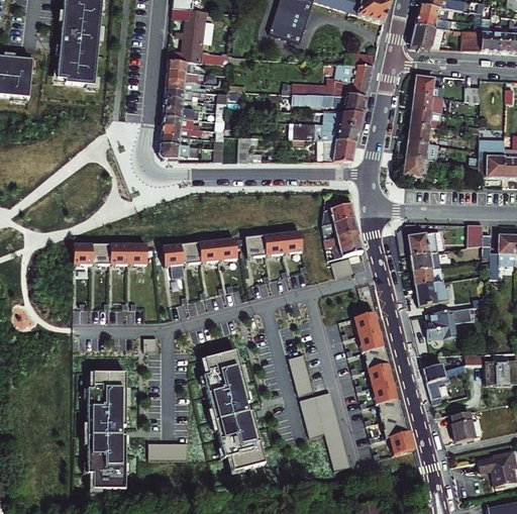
[(94,86),(102,0),(64,0),(57,79),(65,79),(65,83),(94,86)]
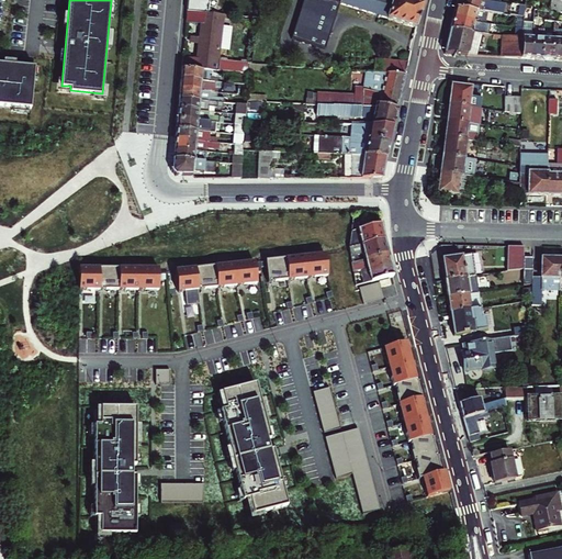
[(191,0),(190,11),(211,13),(212,0),(191,0)]
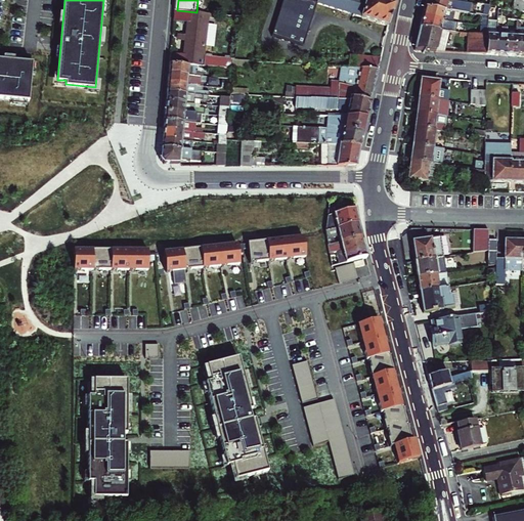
[(285,0),(275,36),(304,44),(317,4),(388,26),(395,5),(379,0),(285,0)]
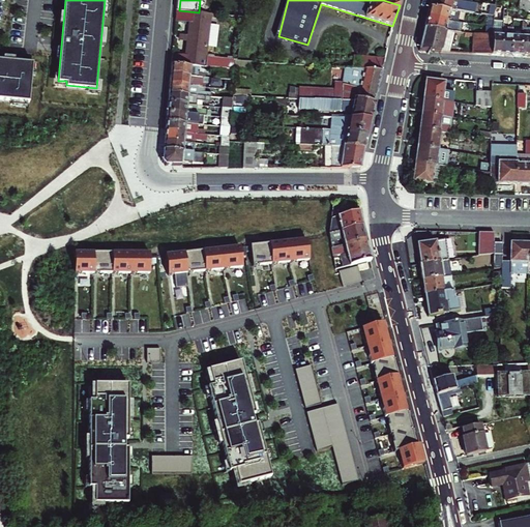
[(458,10),(460,4),(444,0),(436,0),(433,10),(454,15),(466,16),(467,12),(458,10)]
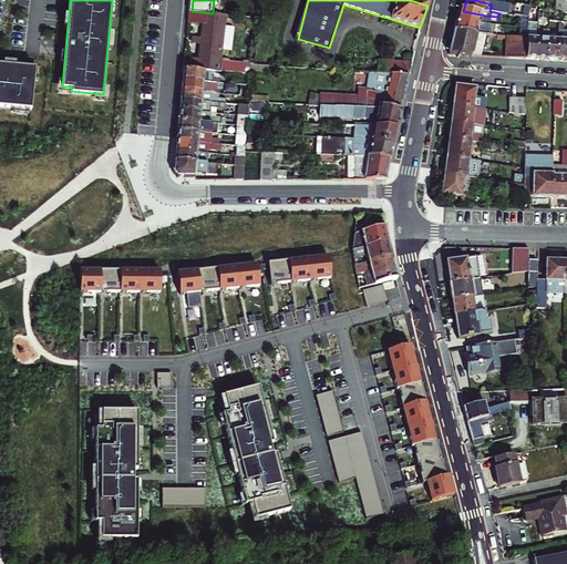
[(224,29),(225,14),(213,13),(192,11),(191,22),(204,23),(199,57),(186,55),(185,67),(205,68),(219,70),(223,70),(238,71),(241,71),(244,71),(253,72),(254,62),(226,59),(229,30),(224,29)]
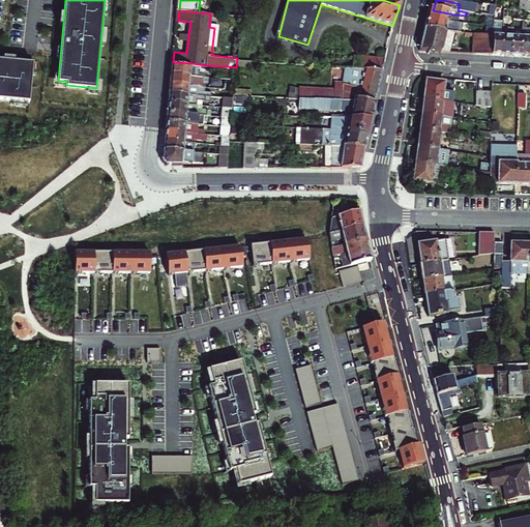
[(452,21),(454,15),(433,10),(431,21),(458,26),(461,26),(462,22),(460,21),(459,23),(452,21)]
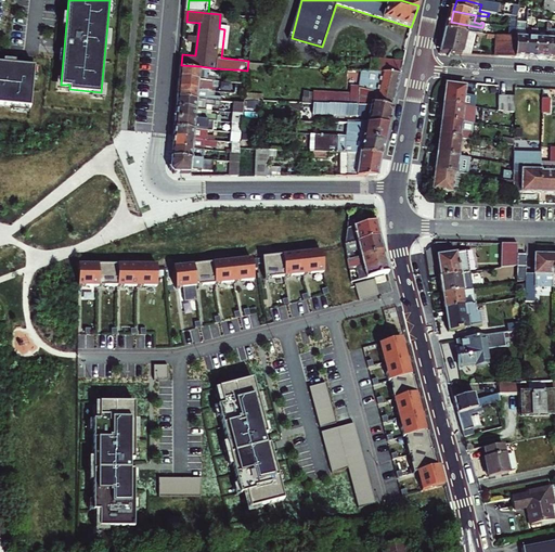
[(479,31),(479,27),(451,22),(449,33),(480,37),(481,33),(479,31)]
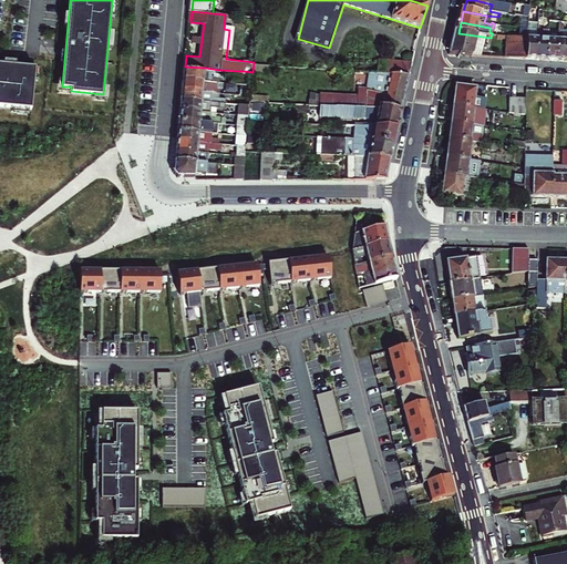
[(531,34),(531,42),(531,43),(528,63),(540,63),(542,43),(543,32),(543,23),(532,22),(531,33),(531,34)]
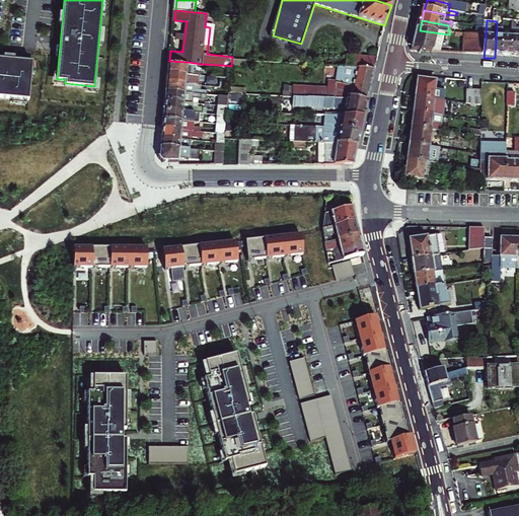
[(497,29),(496,40),(495,58),(504,59),(506,33),(507,31),(500,31),(500,29),(497,29)]
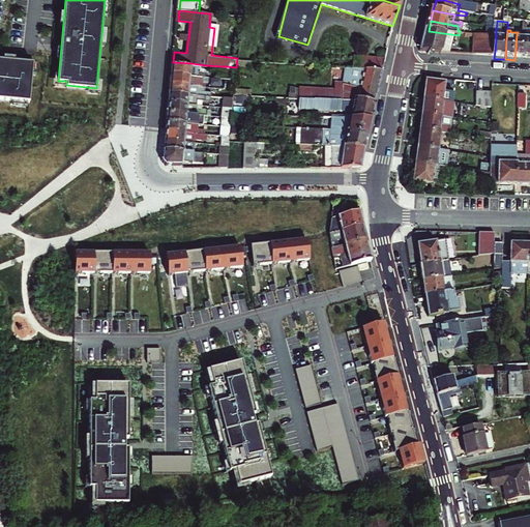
[(452,56),(459,35),(429,31),(422,54),(452,56)]
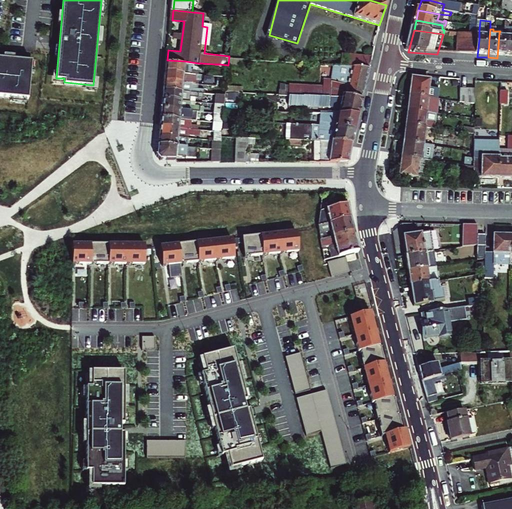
[(499,33),(497,58),(507,58),(508,34),(499,33)]
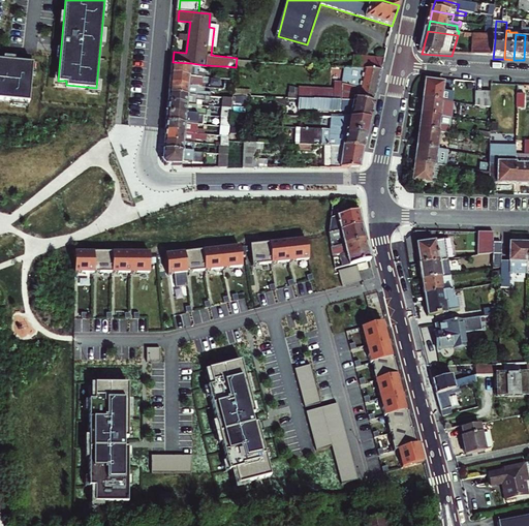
[(495,40),(477,38),(475,58),(493,59),(495,40)]
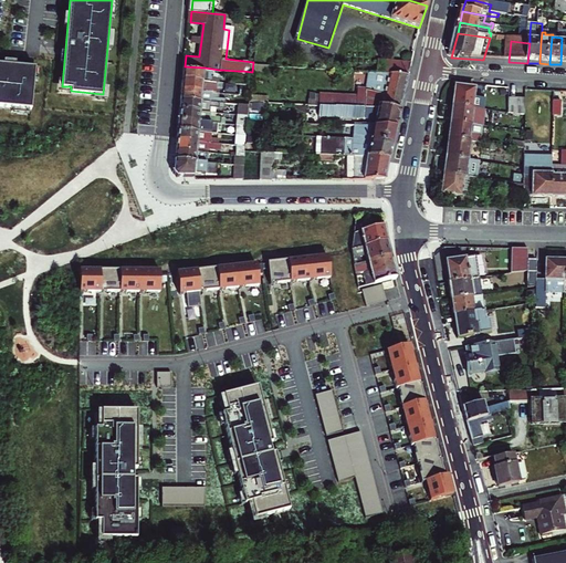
[(388,71),(408,72),(411,62),(391,61),(390,65),(388,71)]
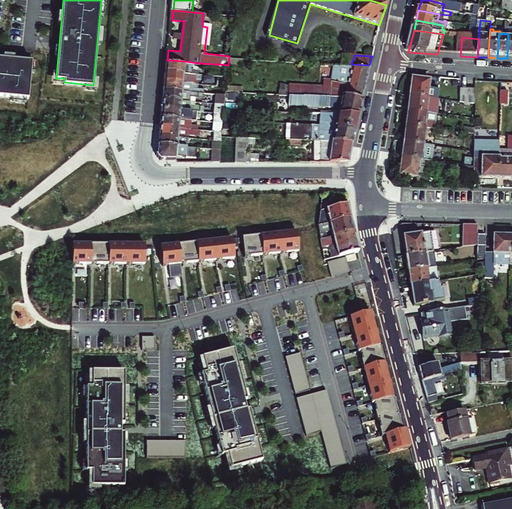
[(0,94),(28,97),(31,59),(0,56),(0,94)]
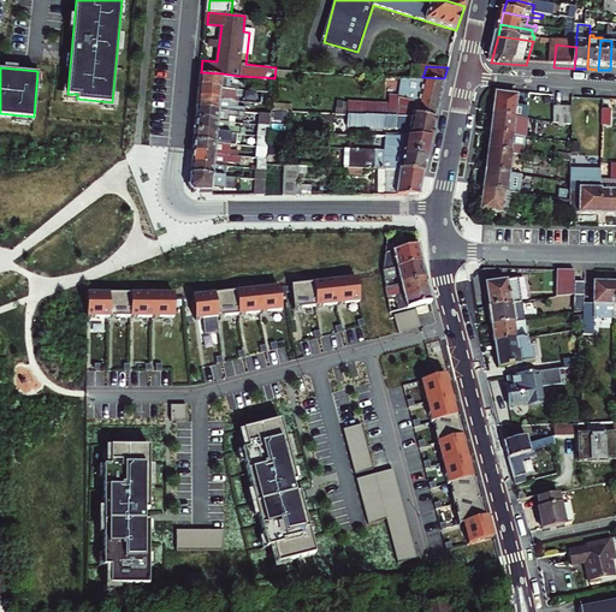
[(201,72),(200,84),(223,85),(242,88),(242,76),(238,76),(223,73),(201,72)]
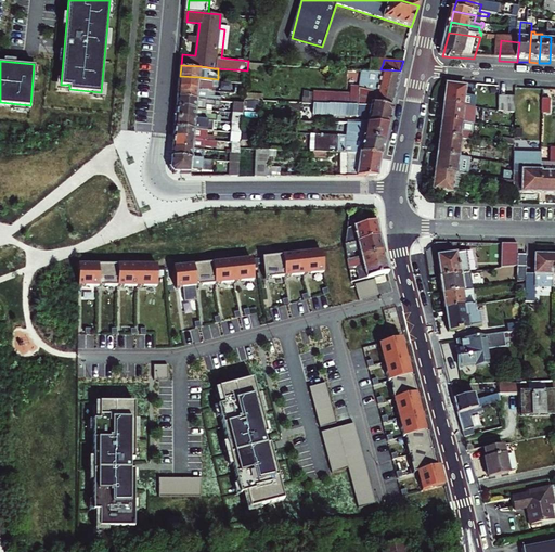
[(347,68),(346,79),(357,81),(358,69),(347,68)]
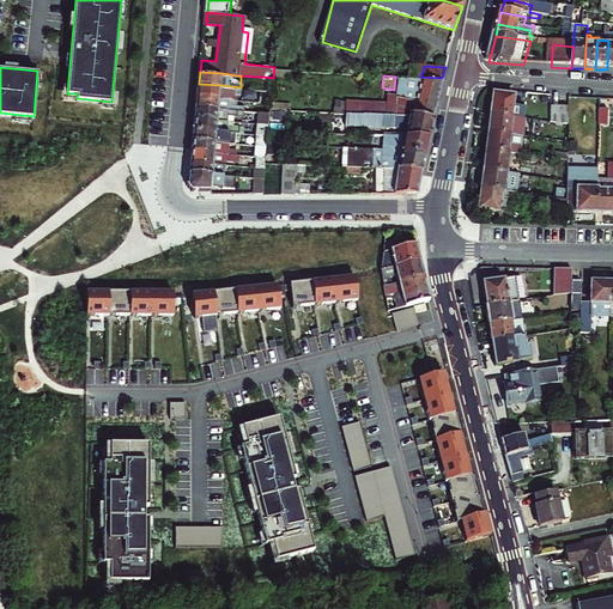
[(406,77),(398,75),(395,96),(399,96),(401,97),(401,95),(411,97),(412,98),(436,104),(442,78),(420,77),(406,77)]
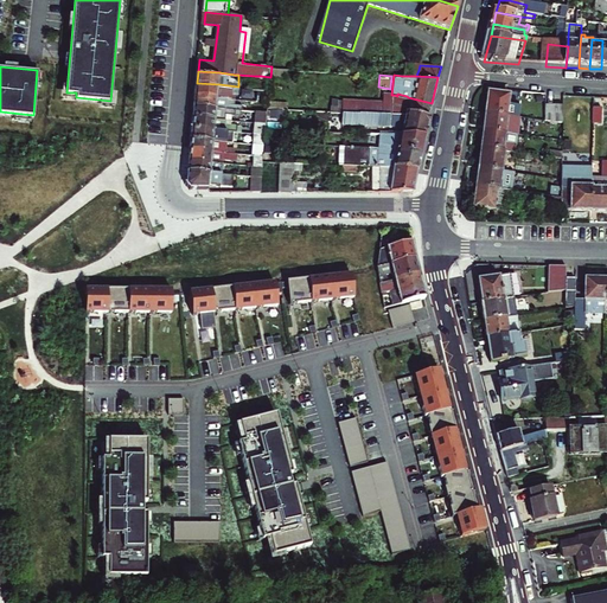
[(261,76),(260,88),(269,89),(270,84),(270,77),(261,76)]
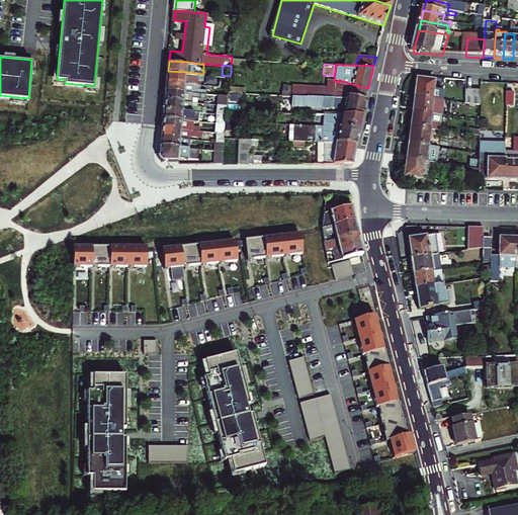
[(168,71),(167,79),(186,81),(202,82),(203,74),(187,72),(168,71)]
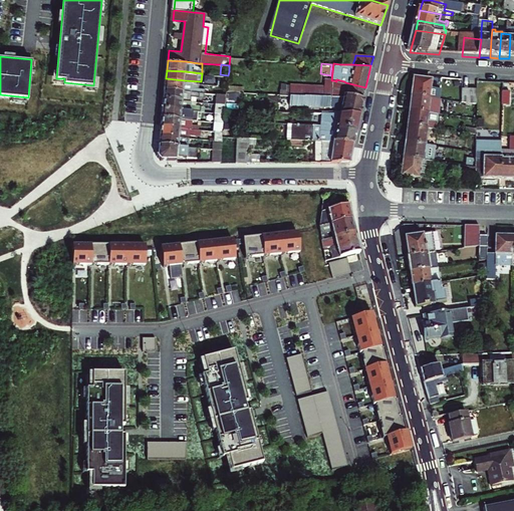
[(220,74),(219,83),(227,83),(228,75),(220,74)]
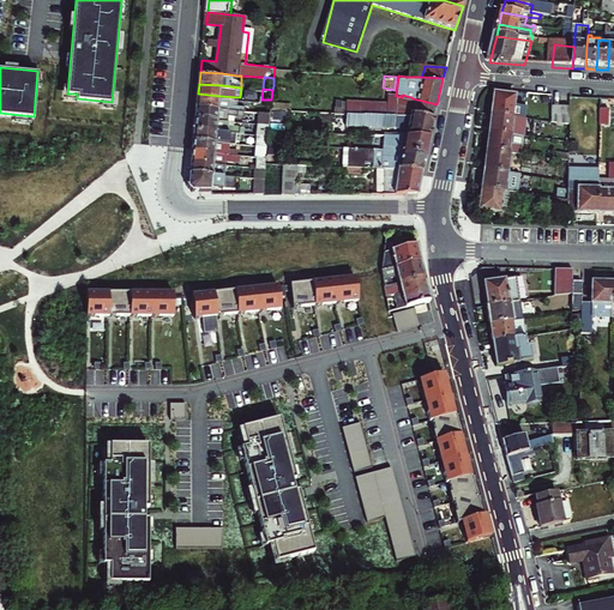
[(495,109),(529,114),(530,103),(518,101),(519,91),(498,90),(495,109)]
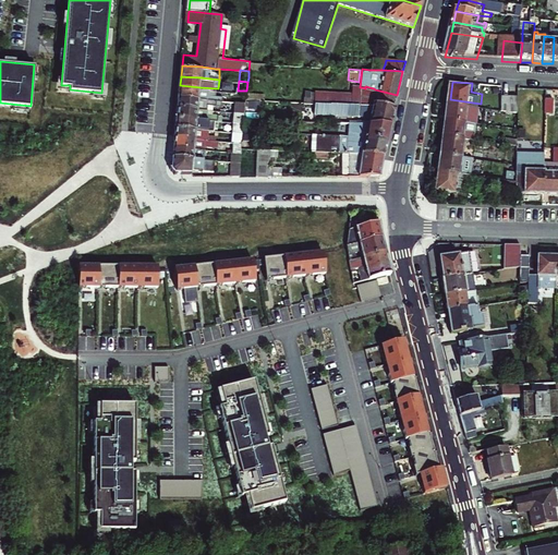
[(180,85),(179,95),(199,97),(215,98),(225,99),(225,94),(218,94),(218,88),(201,87),(180,85)]
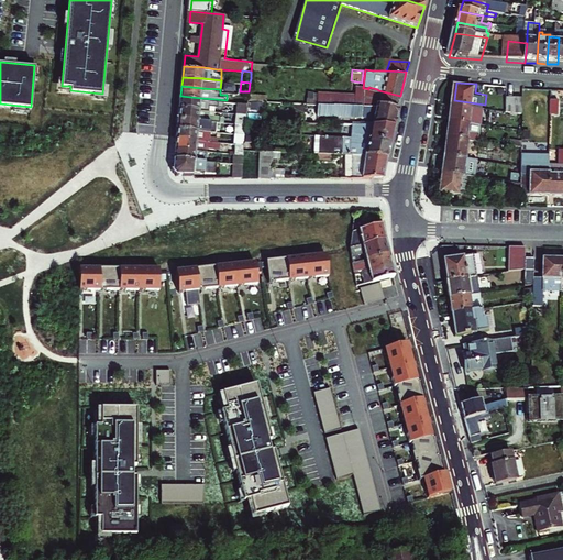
[(397,108),(400,96),(378,90),(377,89),(368,87),(368,89),(366,88),(363,88),(362,88),(356,87),(357,92),(318,90),(317,103),(361,106),(375,107),(376,101),(397,108)]
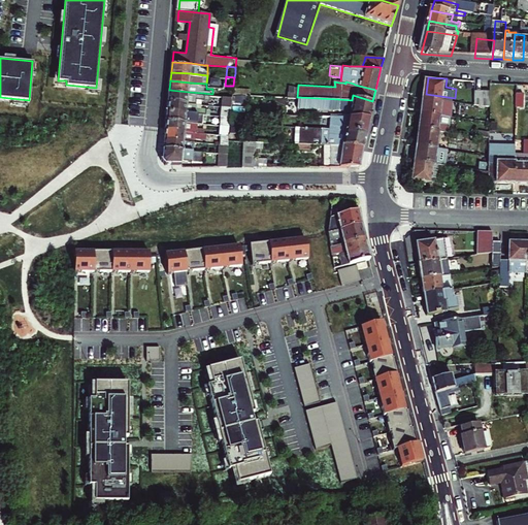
[(297,97),(298,85),(294,85),(294,91),(279,90),(279,96),(297,97)]
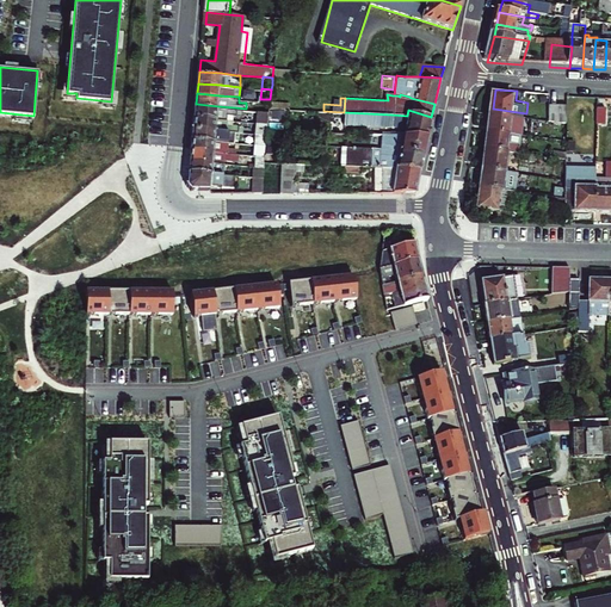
[(568,118),(569,101),(553,101),(551,116),(568,118)]
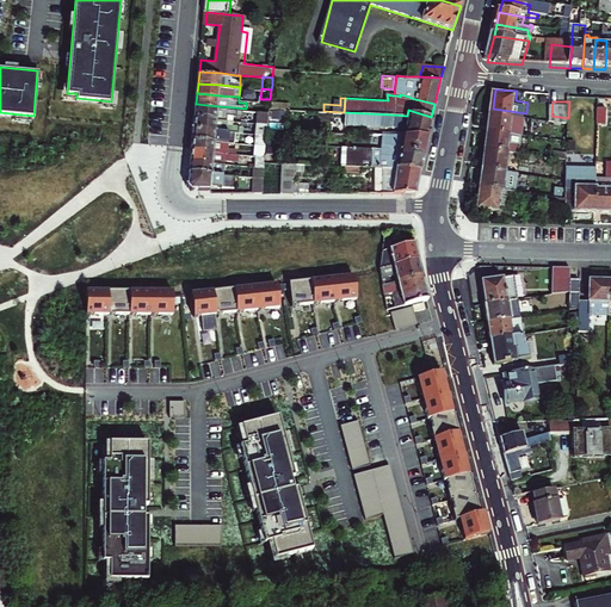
[(235,107),(218,106),(196,104),(195,116),(217,118),(235,119),(235,107)]
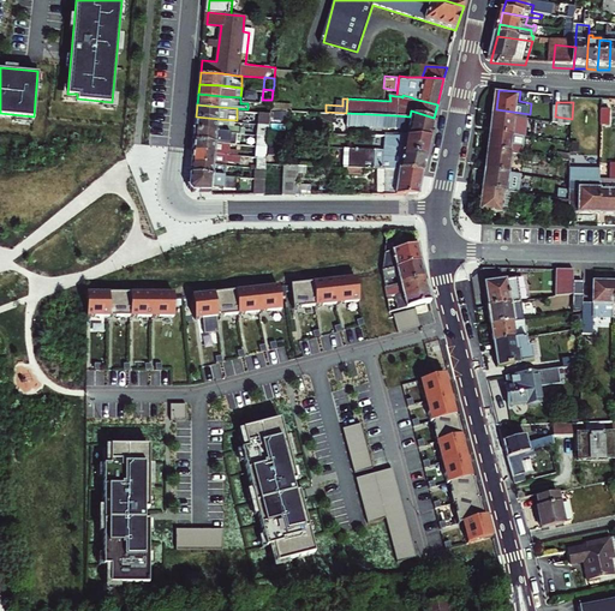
[(286,109),(272,108),(272,111),(270,123),(285,124),(286,109)]
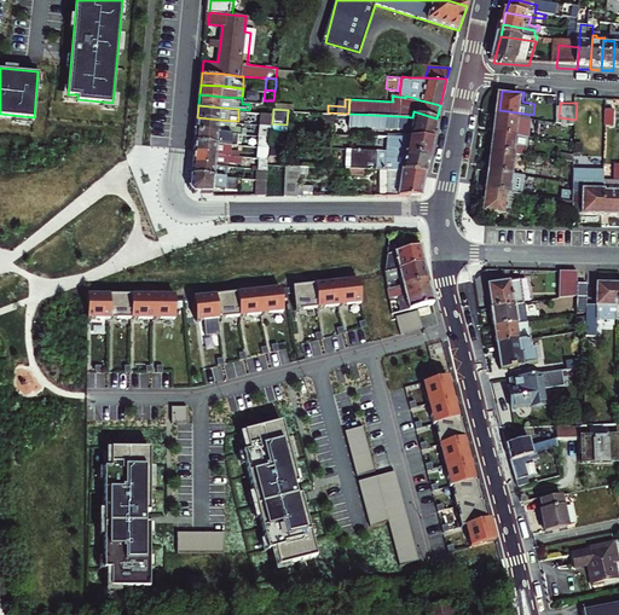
[(261,110),(261,122),(272,123),(273,111),(261,110)]
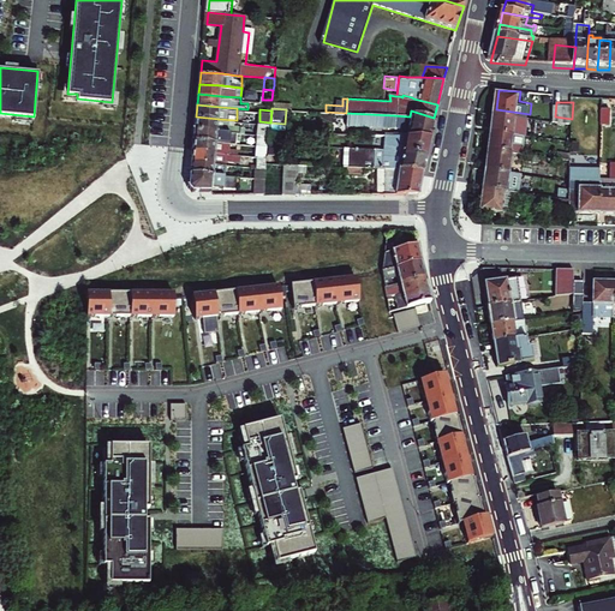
[(496,109),(493,127),(529,132),(531,114),(530,114),(496,109)]
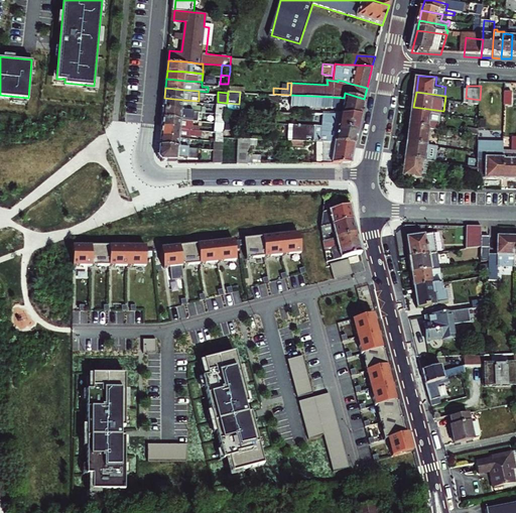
[(289,111),(314,112),(319,112),(330,113),(331,103),(343,104),(340,113),(360,114),(364,99),(345,93),(344,98),(331,97),(290,95),(289,111)]
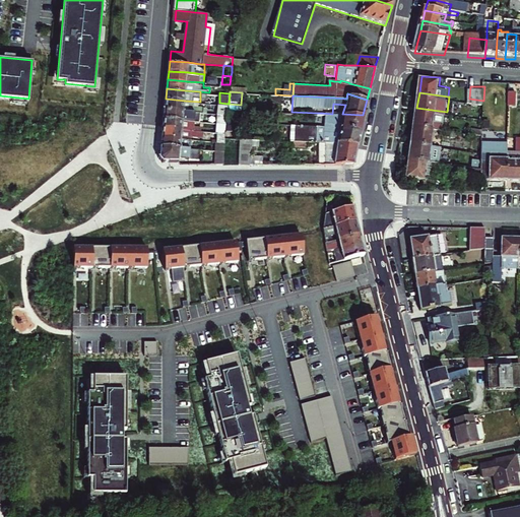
[(166,99),(165,107),(185,109),(199,110),(202,110),(208,111),(209,106),(199,105),(200,102),(185,101),(166,99)]
